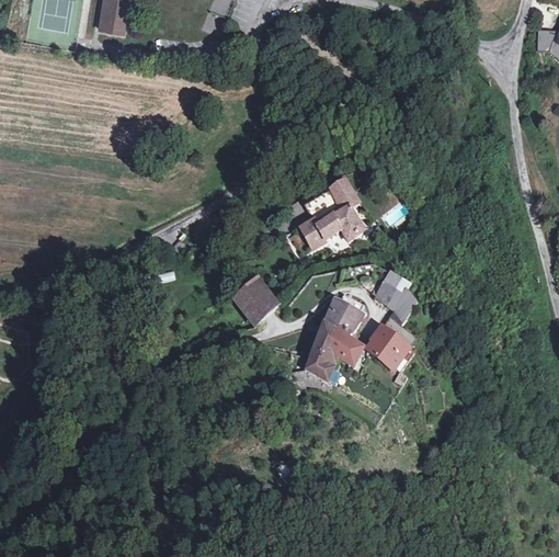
[(120,30),(124,3),(112,1),(112,0),(100,0),(97,25),(120,30)]
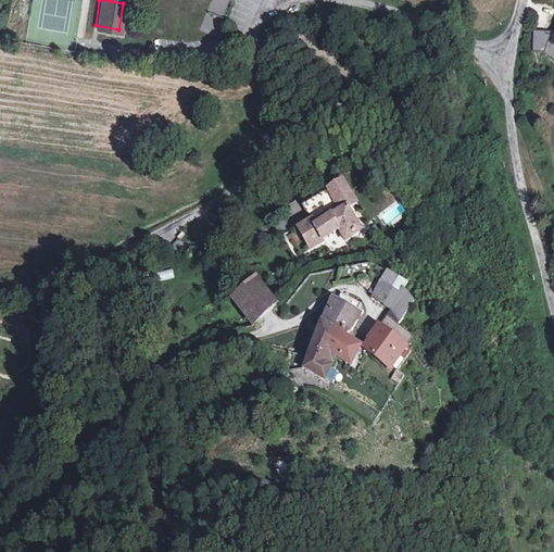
[(553,27),(532,27),(532,48),(543,49),(553,58),(553,57),(553,27)]
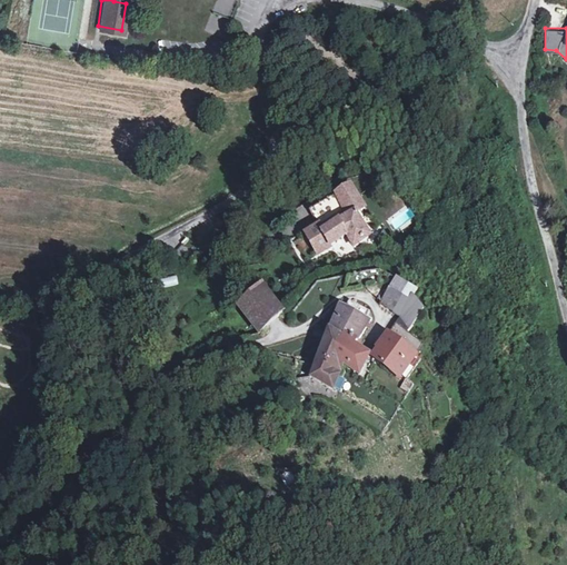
[(349,184),(308,209),(316,224),(304,230),(315,250),(345,231),(351,244),(368,231),(366,228),(374,221),(367,211),(359,217),(354,209),(361,202),(349,184)]
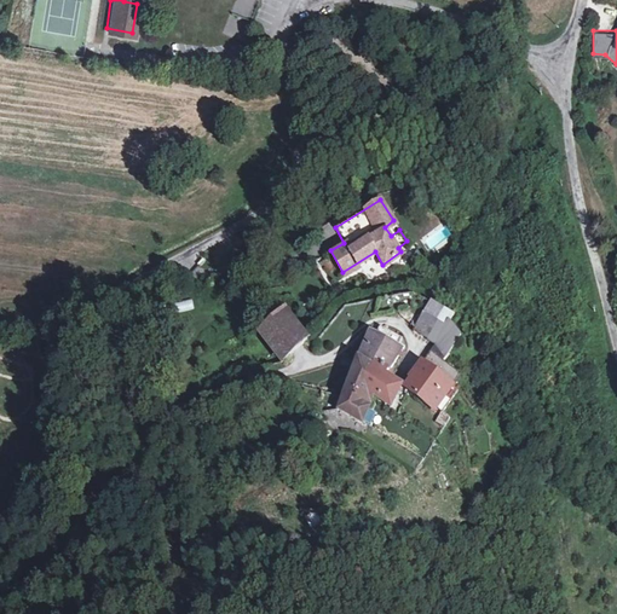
[(189,297),(174,302),(176,307),(191,303),(189,297)]
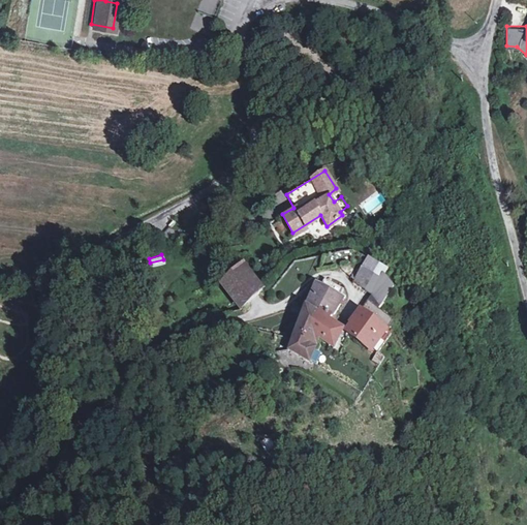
[(351,280),(370,292),(383,274),(388,269),(366,256),(351,280)]
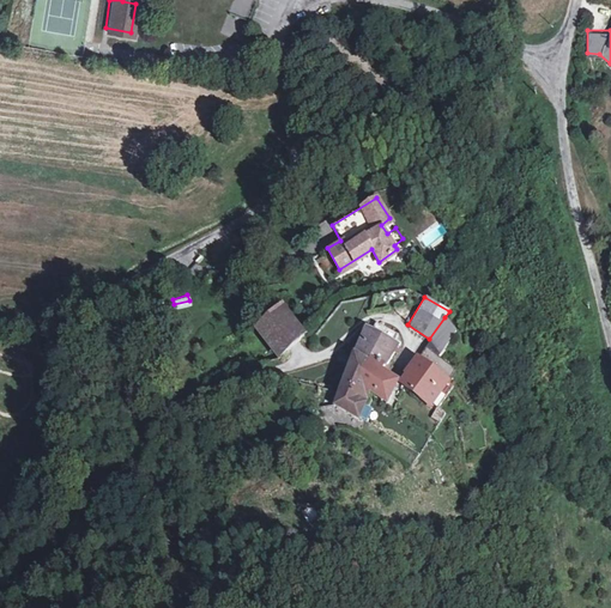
[(302,330),(282,306),(270,317),(290,341),(302,330)]
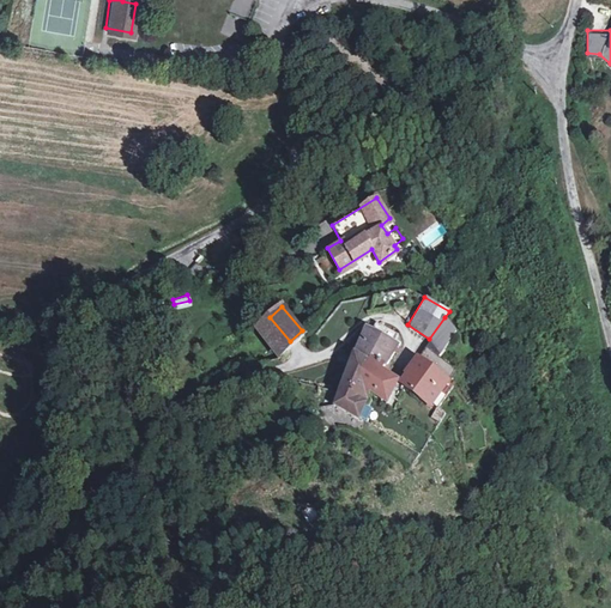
[(290,341),(270,317),(256,328),(277,352),(290,341)]
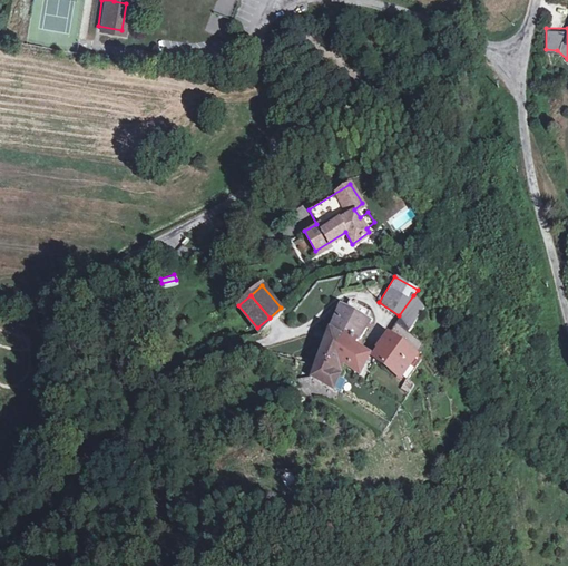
[(423,308),(413,295),(399,315),(403,320),(409,327),(423,308)]
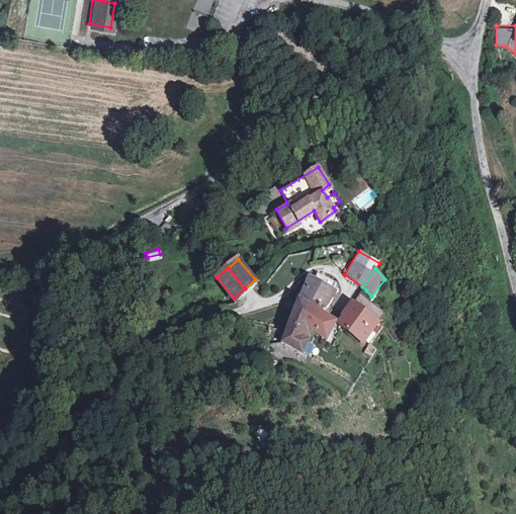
[(309,275),(298,297),(312,305),(313,302),(323,307),(324,306),(325,305),(335,289),(330,287),(334,280),(317,271),(313,277),(309,275)]
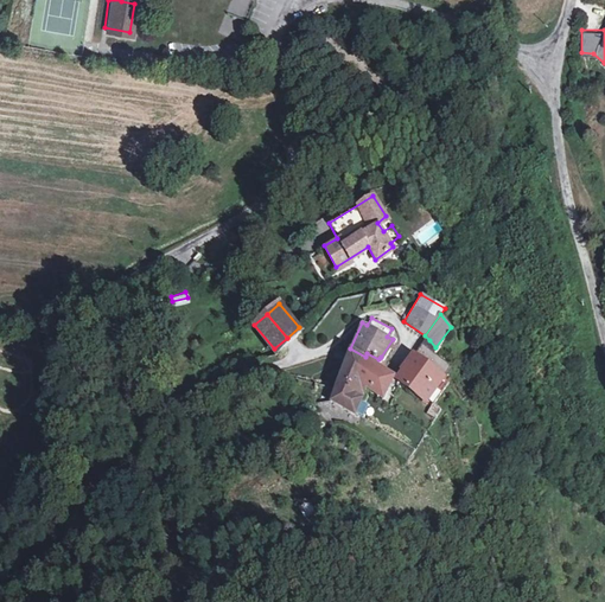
[(435,347),(430,340),(425,345),(433,351),(435,347)]
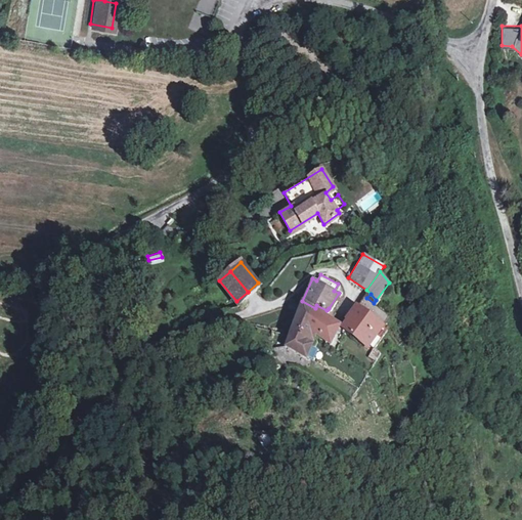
[(366,298),(362,304),(358,301),(356,304),(346,317),(348,319),(342,327),(371,349),(373,347),(376,349),(388,334),(389,332),(383,327),(382,326),(390,316),(374,303),(366,298)]
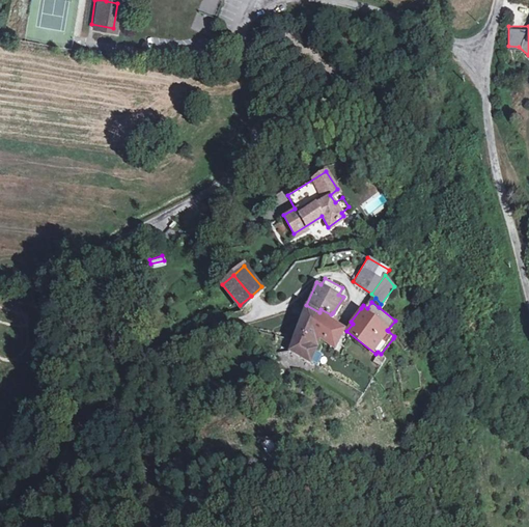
[(306,305),(288,347),(307,357),(308,358),(317,339),(319,336),(312,331),(319,312),(306,305)]
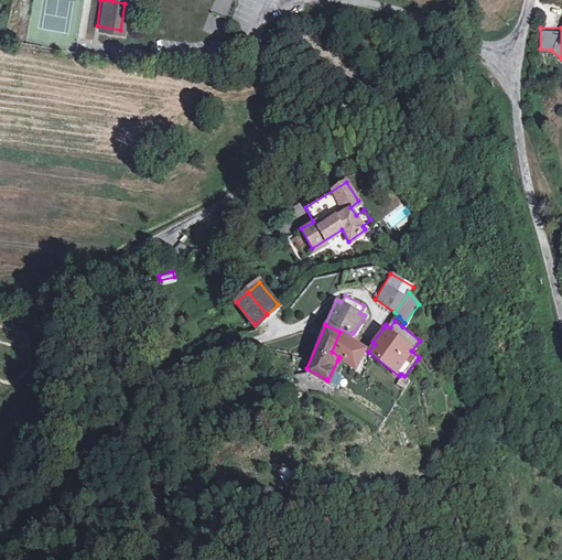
[(348,338),(352,334),(341,329),(339,332),(332,352),(339,357),(354,367),(363,350),(352,341),(348,338)]
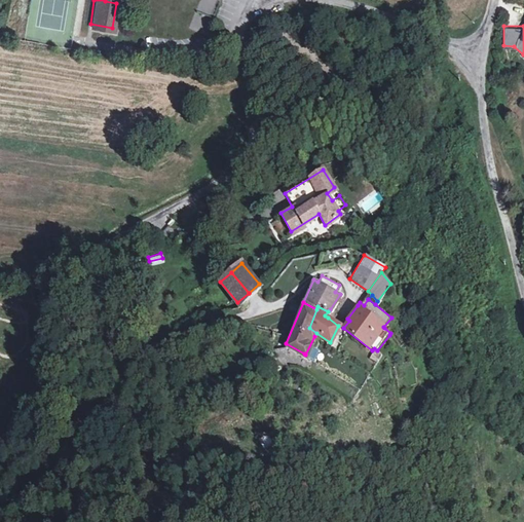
[(411,310),(413,323),(423,321),(421,307),(411,310)]
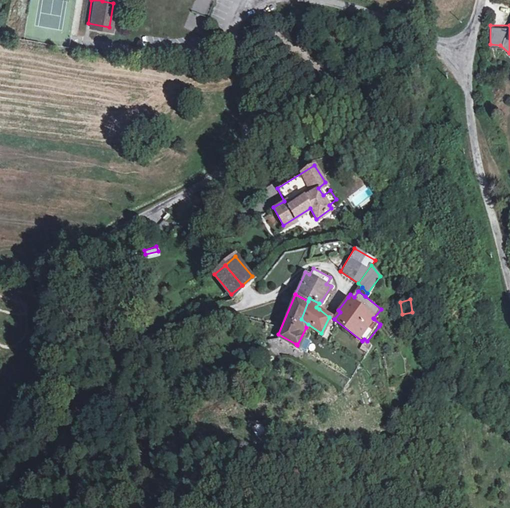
[(364,339),(362,341),(359,346),(365,350),(370,343),(367,341),(364,339)]
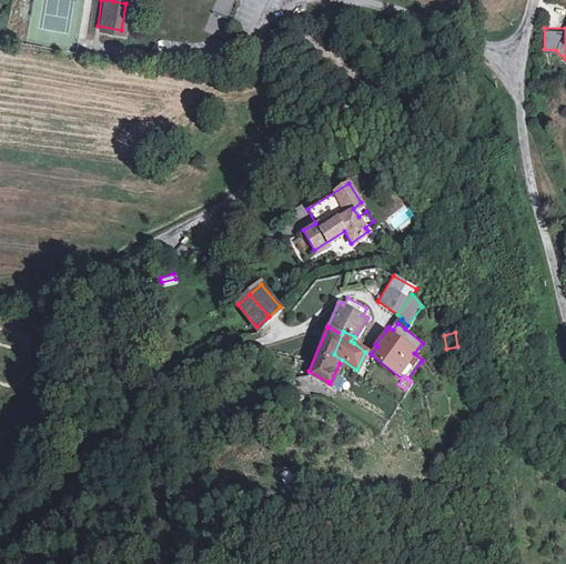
[(86,439),(79,453),(88,457),(94,442),(86,439)]
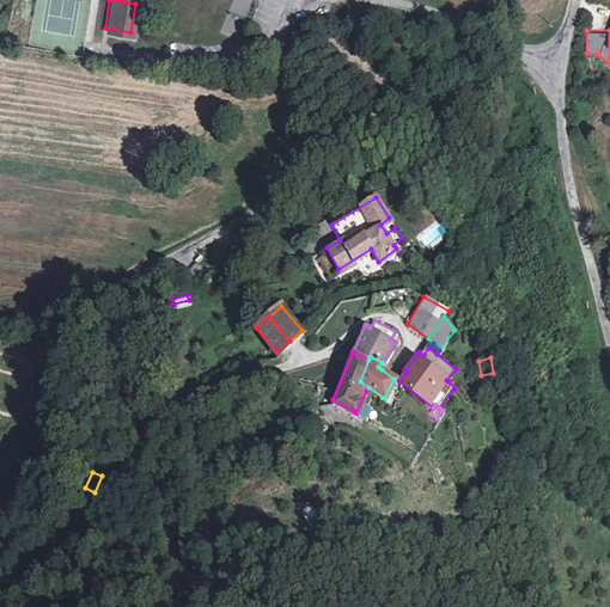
[(470,589),(469,600),(486,604),(487,593),(470,589)]
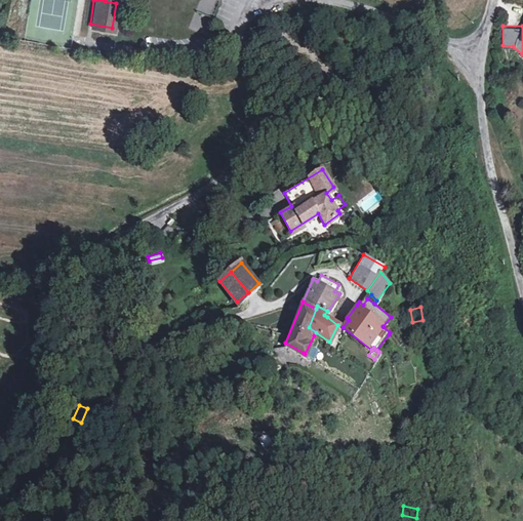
All buildings are outlined.
